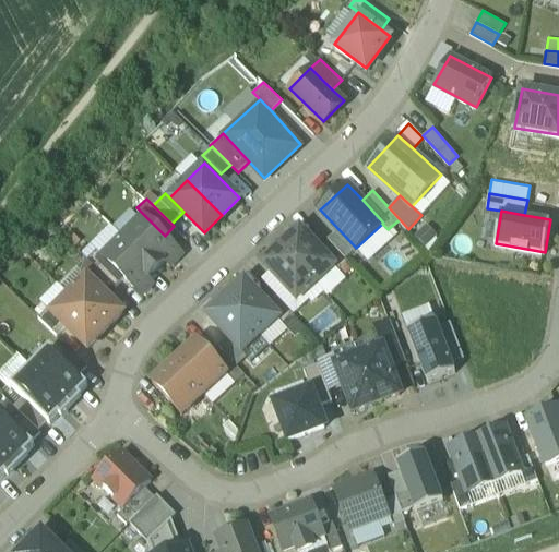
[(165,236),(143,214),(122,234),(156,266),(165,258),(170,262),(180,251),(165,236)]
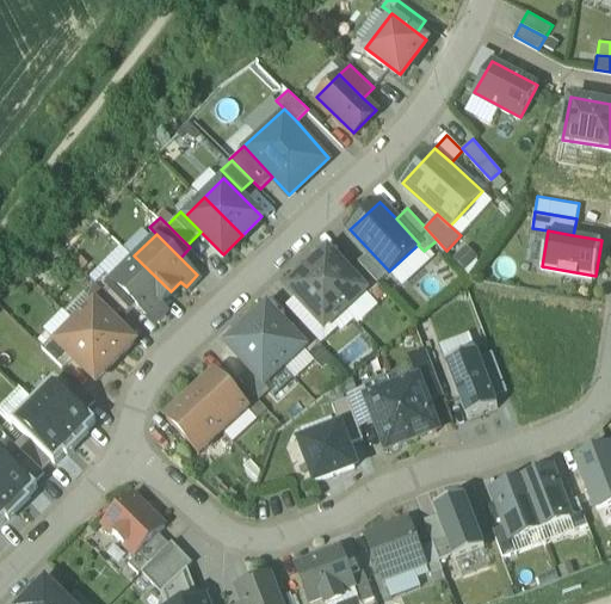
[(350,273),(328,250),(308,267),(345,307),(365,289),(350,273)]
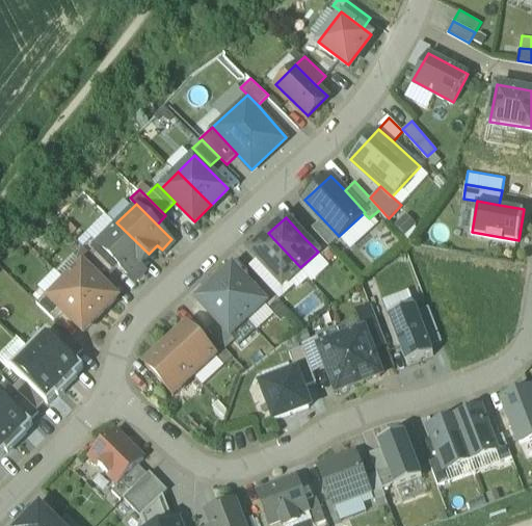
[(339,236),(322,218),(312,227),(314,230),(328,245),(339,236)]
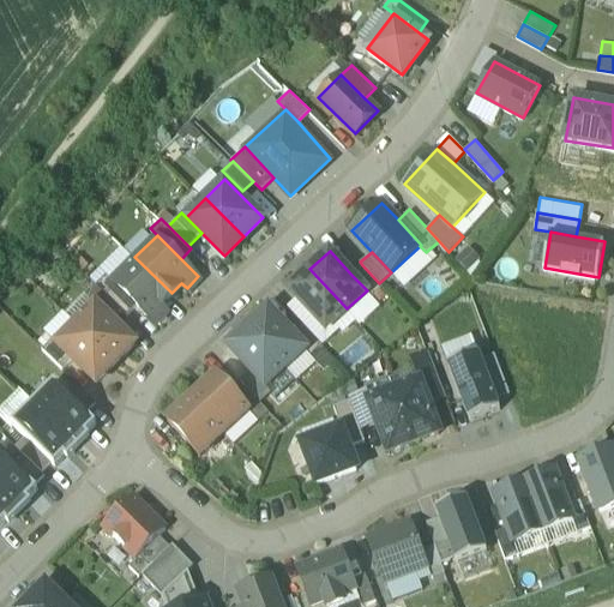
[(172,293),(134,257),(113,280),(137,302),(155,320),(167,308),(161,304),(172,293)]
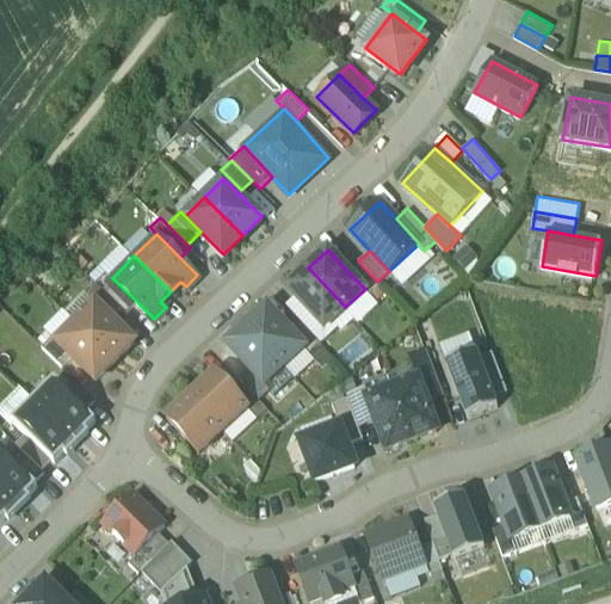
[(377,282),(360,264),(350,273),(365,289),(370,294),(380,284),(377,282)]
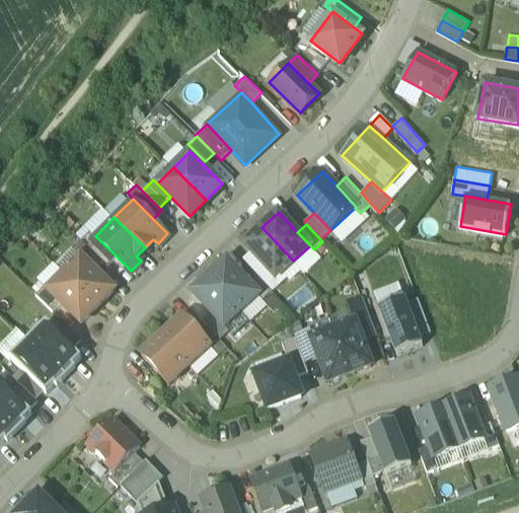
[(293,261),(262,227),(244,243),(264,264),(276,277),(293,261)]
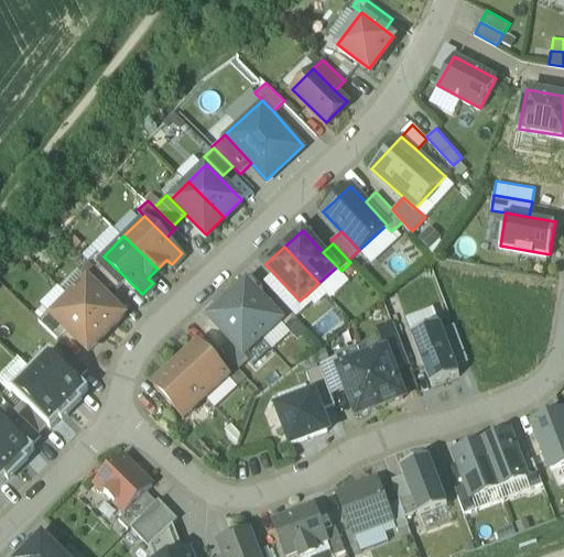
[(104,257),(97,250),(88,260),(112,283),(117,287),(126,277),(104,257)]
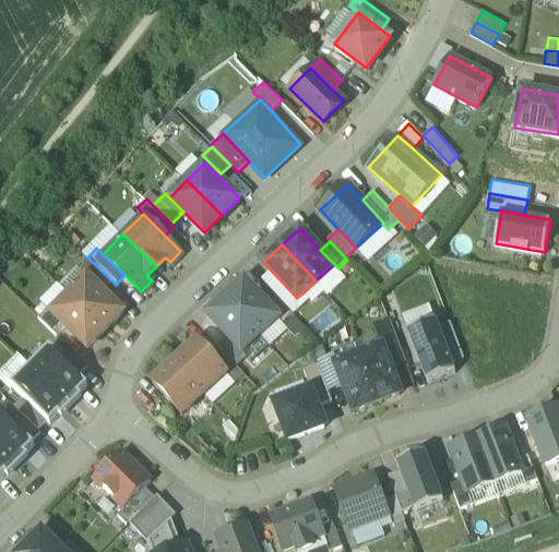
[(111,280),(87,258),(84,272),(87,275),(102,290),(111,280)]
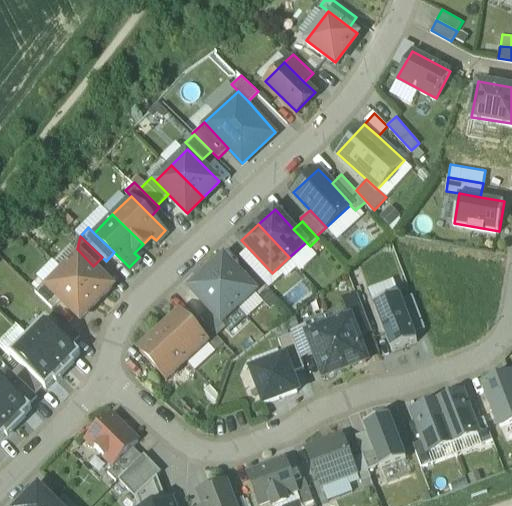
[(93,266),(80,252),(64,268),(96,300),(112,284),(93,266)]
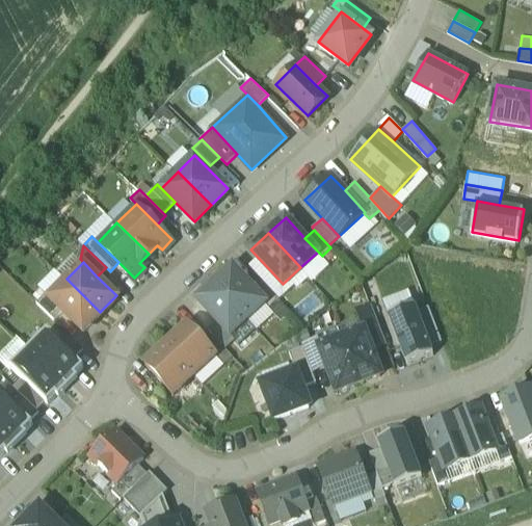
[(251,287),(233,266),(215,282),(247,317),(265,300),(251,287)]
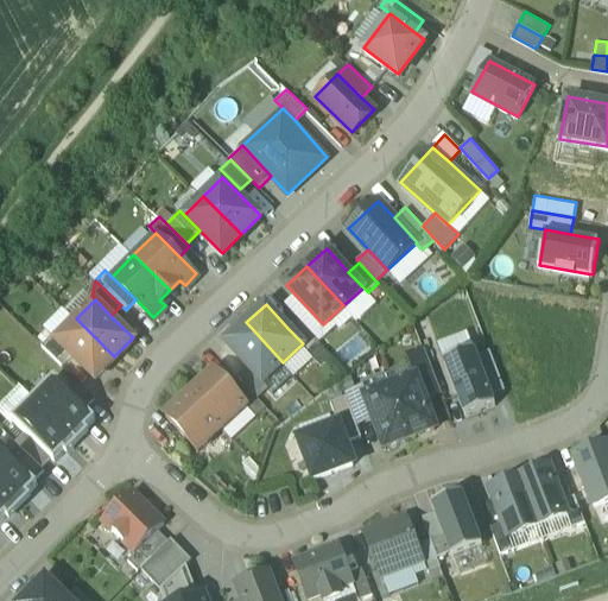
[(309,309),(299,318),(318,339),(328,329),(323,324),(309,309)]
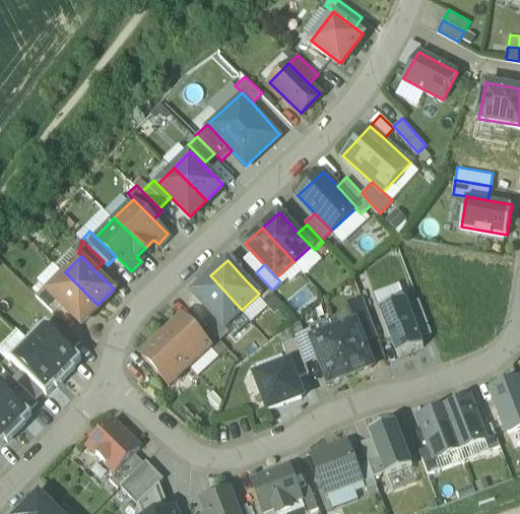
[(98,305),(65,272),(49,288),(61,302),(81,321),(98,305)]
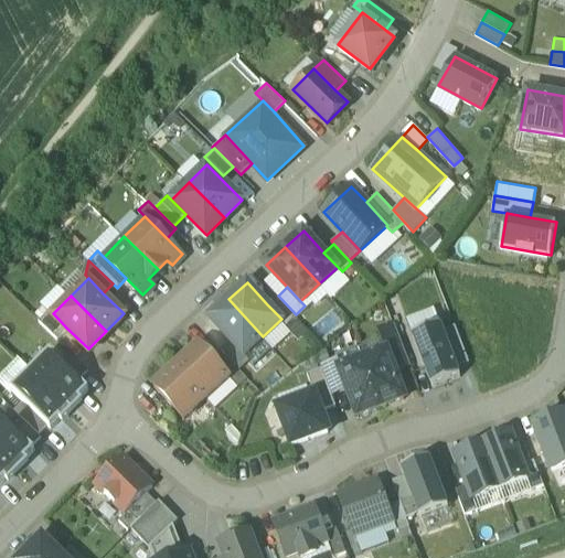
[(278,296),(277,296),(267,304),(281,319),(286,324),(296,314),(278,296)]
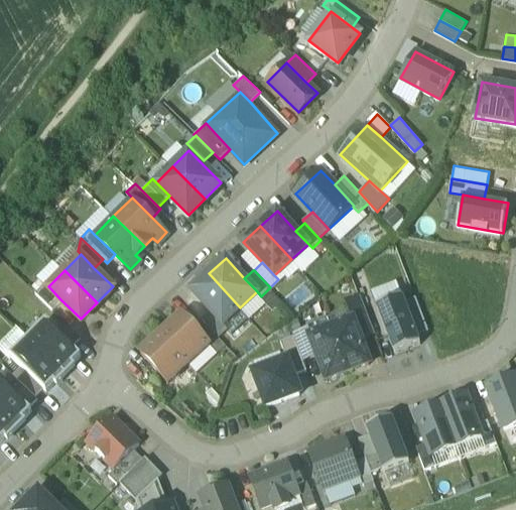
[(240,307),(209,273),(191,289),(211,309),(223,323),(240,307)]
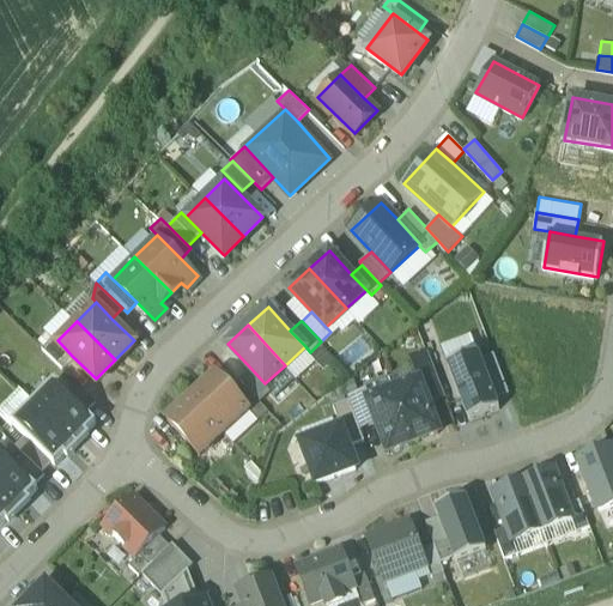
[(58,340),(52,335),(42,346),(62,367),(72,356),(58,340)]
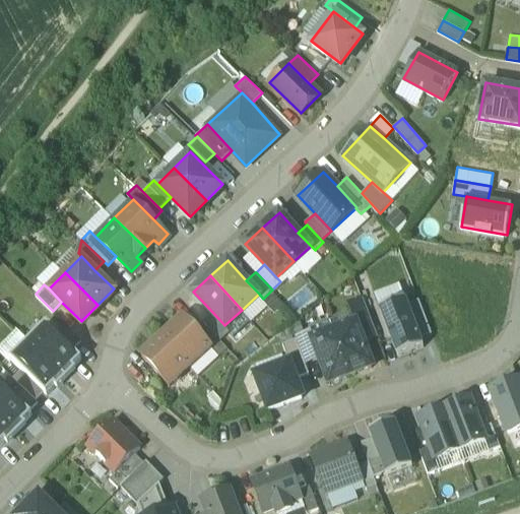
[(398,355),(424,344),(420,336),(407,302),(404,296),(380,306),(398,355)]
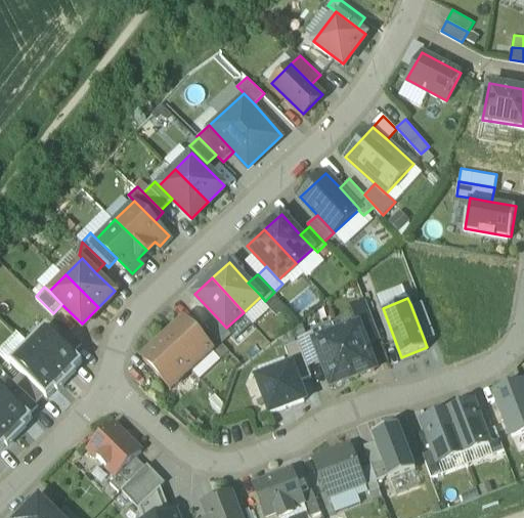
[(366,300),(351,306),(357,324),(358,322),(364,340),(380,335),(366,300)]
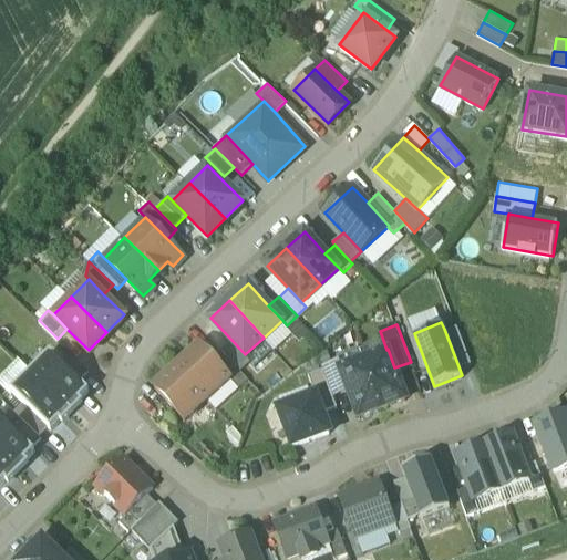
[(456,324),(444,329),(459,366),(471,362),(456,324)]
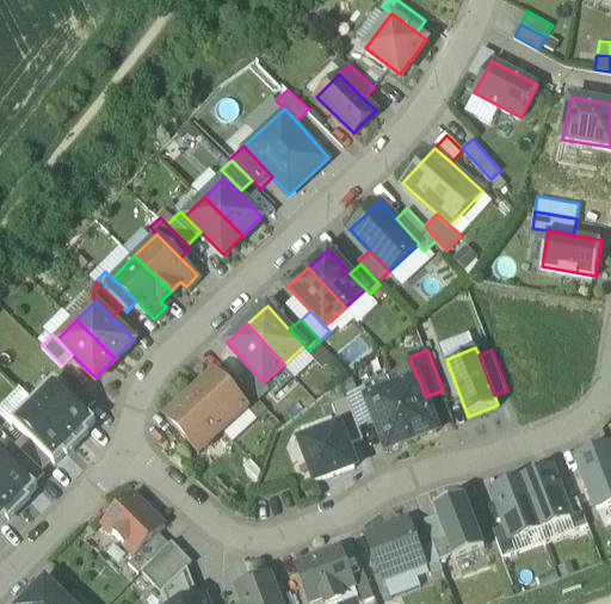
[(264,382),(250,367),(239,376),(245,382),(255,394),(264,390),(265,383),(264,382)]
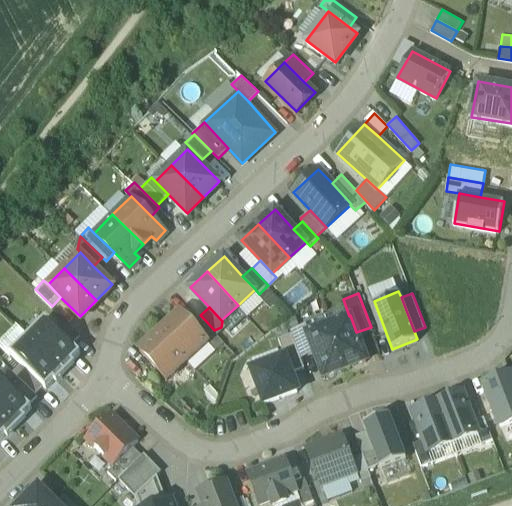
[(196,328),(180,311),(160,329),(187,359),(207,340),(196,328)]
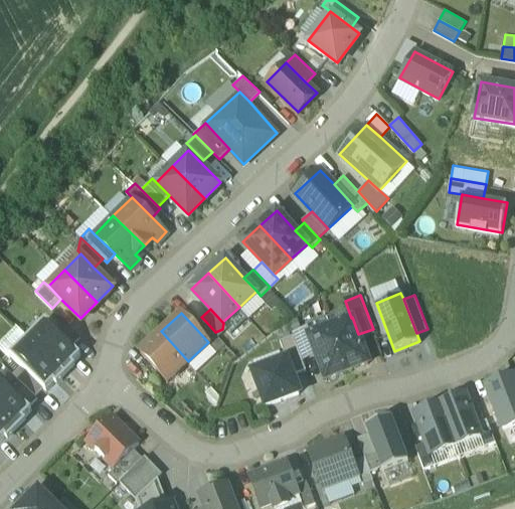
[(351,318),(331,326),(347,368),(368,360),(358,334),(352,317),(351,318)]
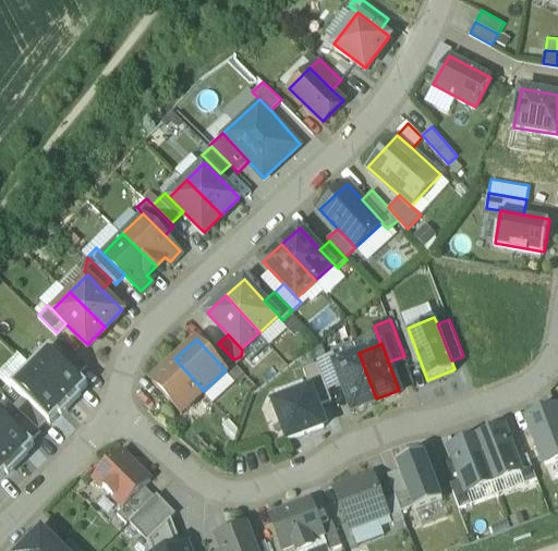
[(51,344),(32,363),(69,402),(88,382),(79,372),(60,354),(51,344)]
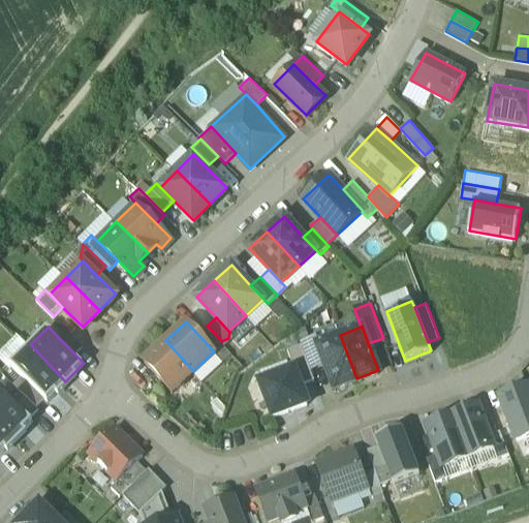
[(65,328),(57,336),(74,354),(83,345),(65,328)]
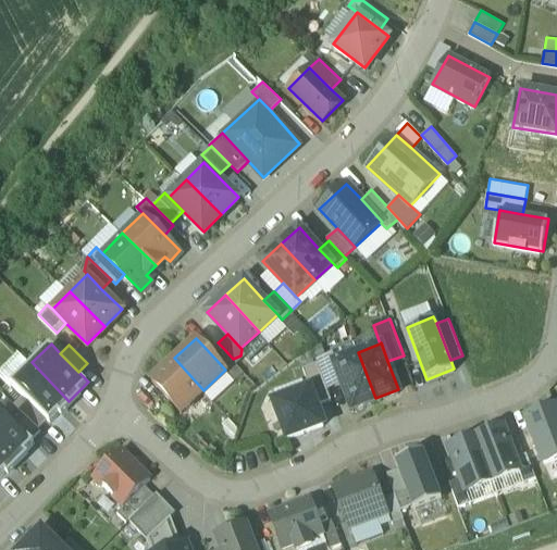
[(233,359),(223,348),(213,357),(225,370),(234,379),(244,371),(233,359)]
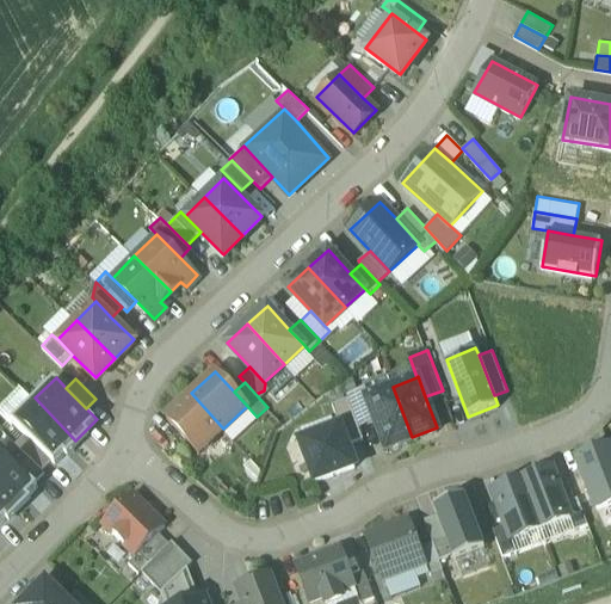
[(334,389),(338,399),(344,396),(340,387),(334,389)]
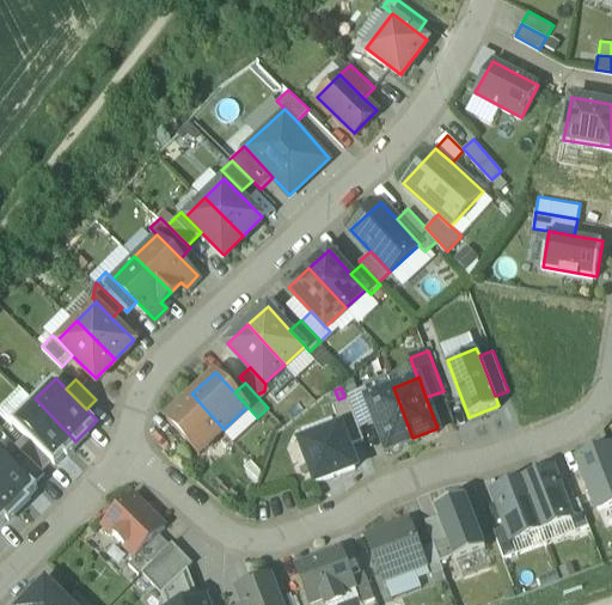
[(412,438),(393,387),(369,396),(368,397),(375,416),(387,447),(412,438)]
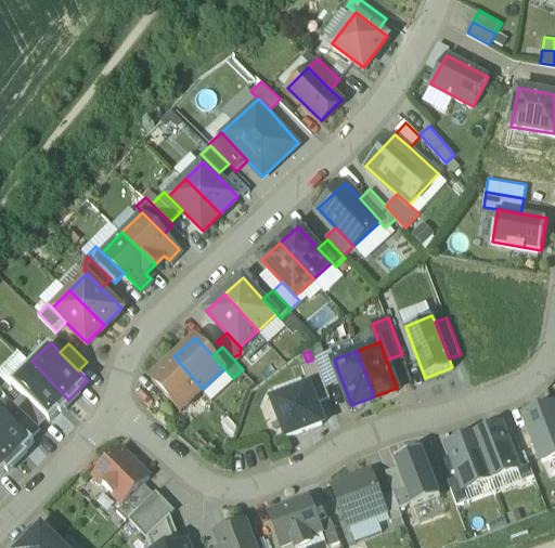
[(333,352),(315,359),(325,383),(340,377),(334,360),(335,359),(333,352)]
